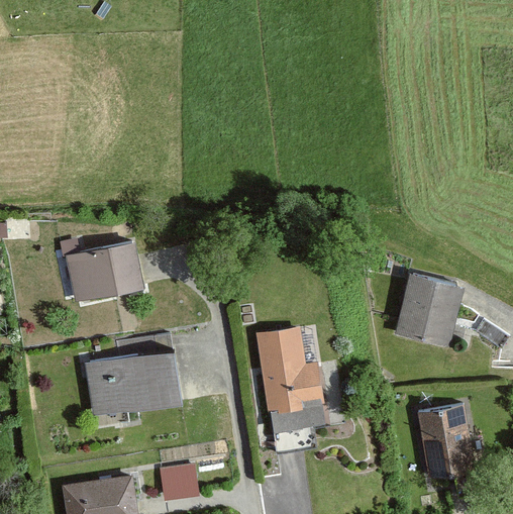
[(148,286),(139,240),(67,254),(75,299),(148,286)]
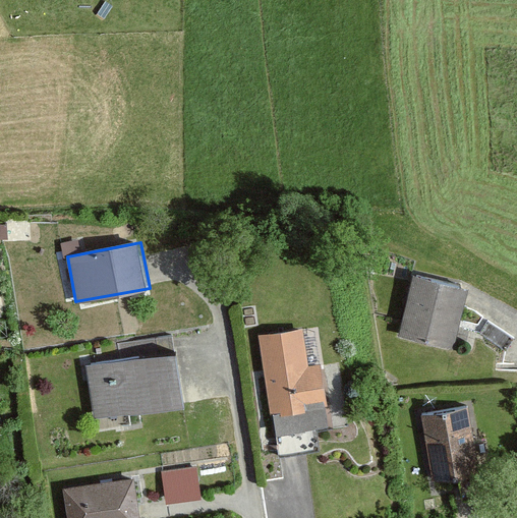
[(455,348),(472,289),(415,274),(399,333),(455,348)]
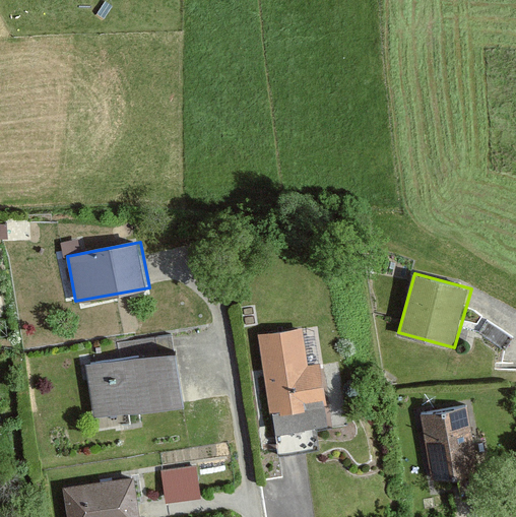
[(308,367),(303,328),(257,334),(268,414),(274,413),(277,432),(272,433),(275,452),(315,447),(313,430),(347,426),(339,362),(308,367)]
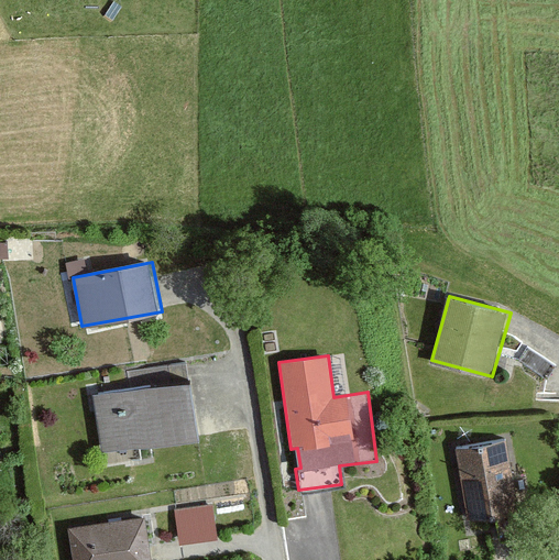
[(203,439),(195,383),(94,396),(100,451),(203,439)]
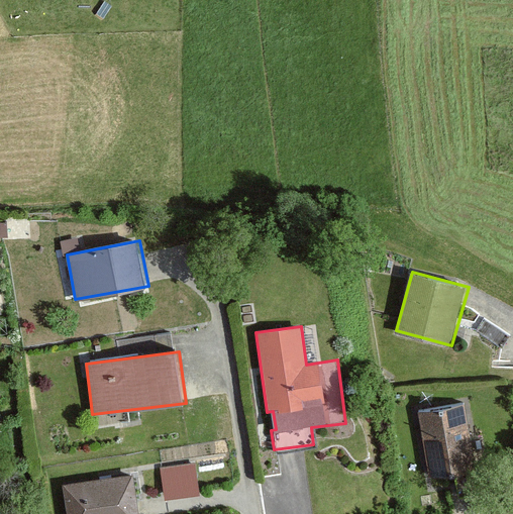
[(476,467),(470,405),(421,410),(428,472),(476,467)]
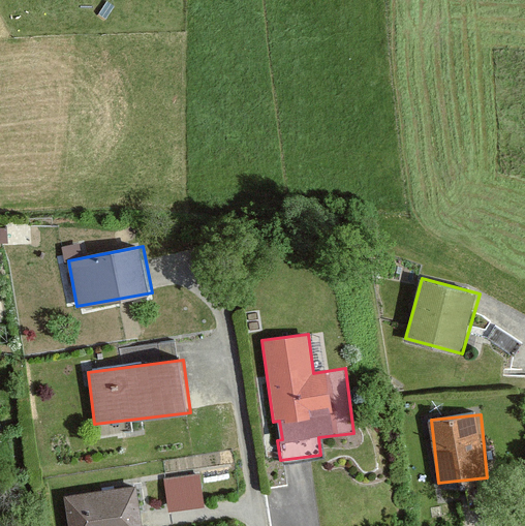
[(203,503),(198,474),(162,480),(166,508),(203,503)]
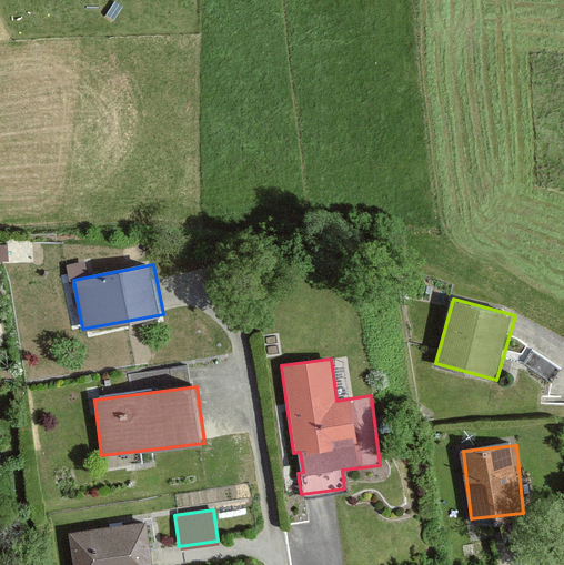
[(153,564),(148,522),(69,533),(73,564),(153,564)]
